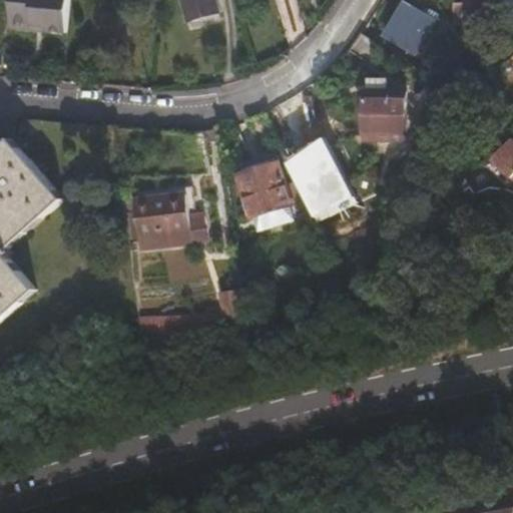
[(15,0),(14,30),(68,32),(70,0),(15,0)]
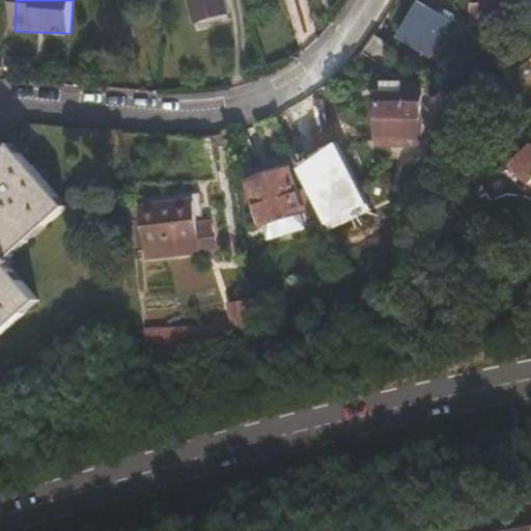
[(229,16),(225,0),(190,0),(196,24),(229,16)]
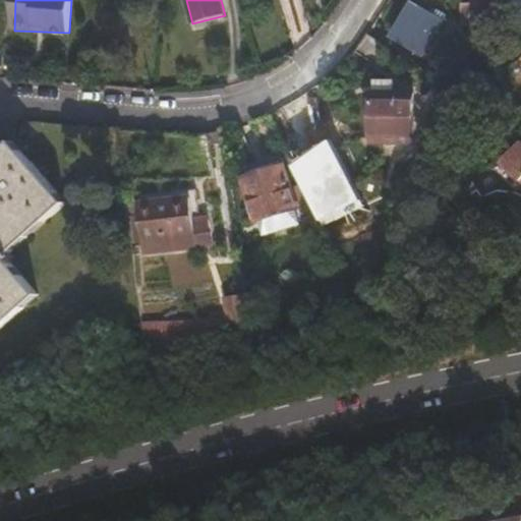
[(500,37),(499,26),(500,14),(507,13),(508,0),(483,0),(483,4),(469,5),(470,27),(477,27),(477,36),(500,37)]
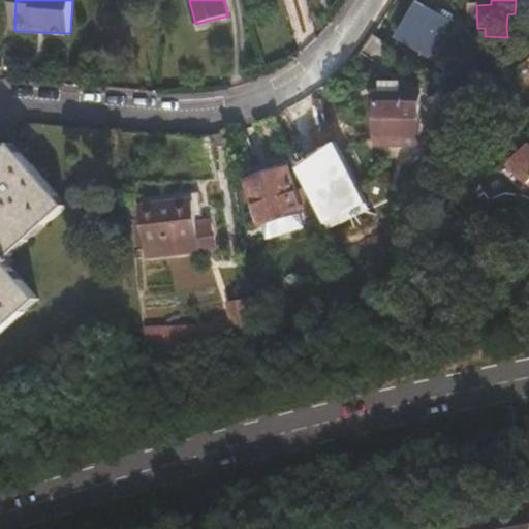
[(432,61),(455,27),(426,8),(403,42),(432,61)]
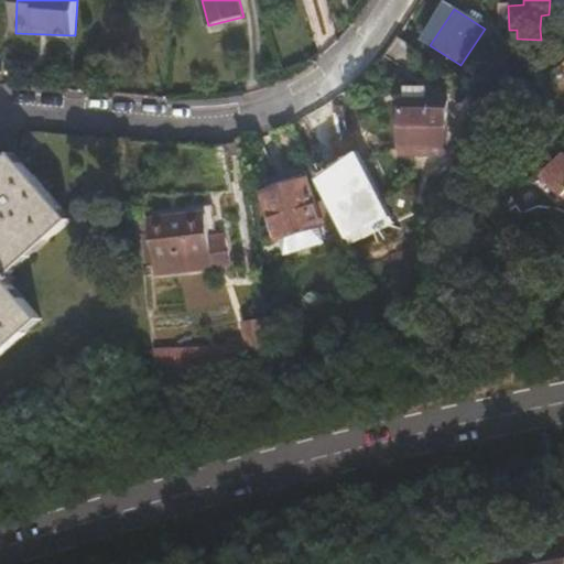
[(541,15),(540,29),(549,29),(549,14),(541,15)]
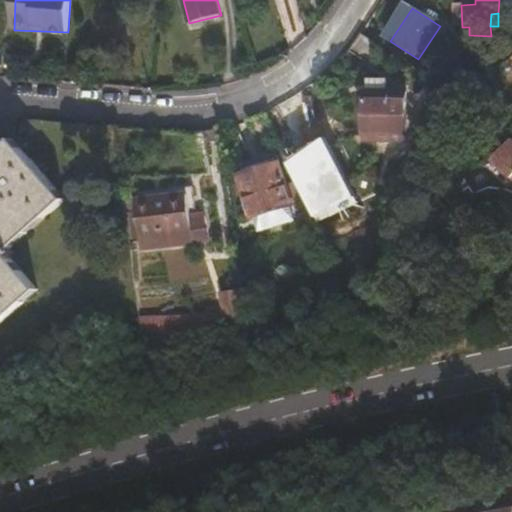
[(362,33),(351,49),(374,63),(384,48),(362,33)]
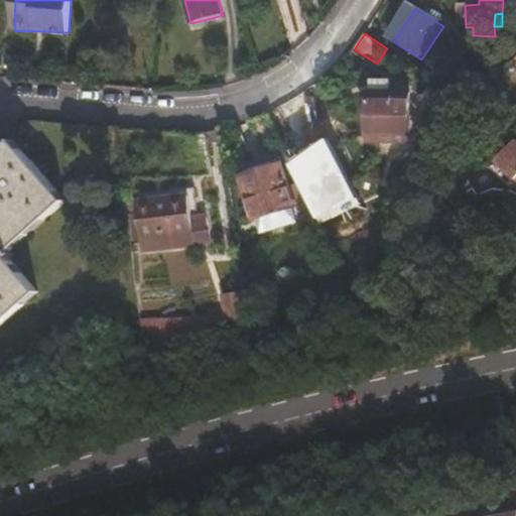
[(410,141),(412,94),(389,93),(389,82),(368,82),(364,143),(396,145),(396,140),(410,141)]
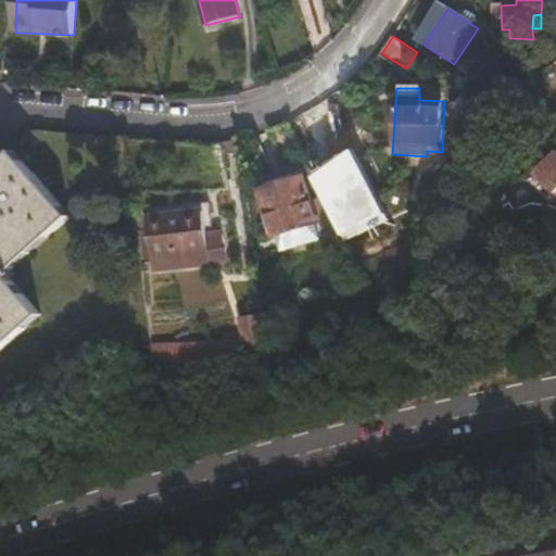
[(127,141),(127,152),(141,153),(141,142),(127,141)]
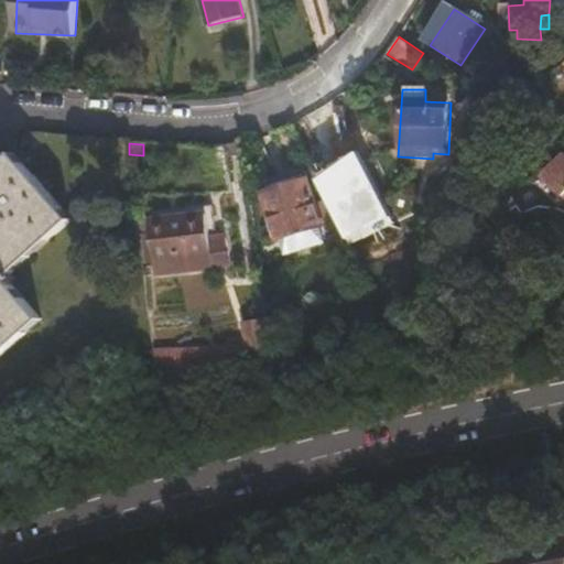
[(563,158),(548,176),(563,192),(563,158)]
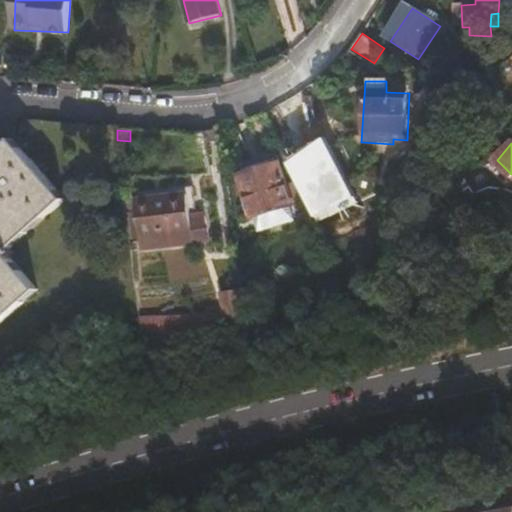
[(0,325),(37,296),(6,257),(69,208),(21,144),(0,160),(0,325)]
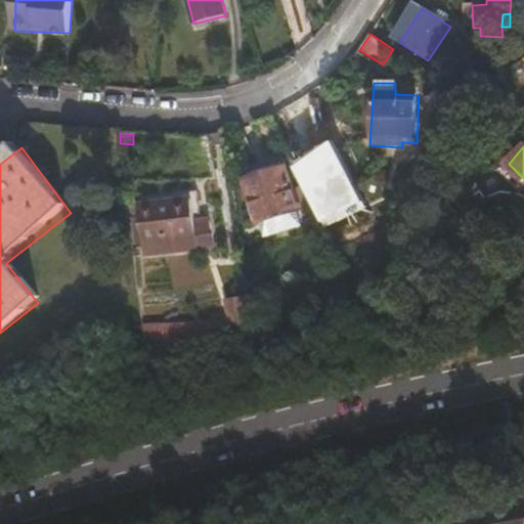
[(298,212),(287,165),(239,177),(252,226),(256,224),(260,237),(298,226),(295,213),(298,212)]
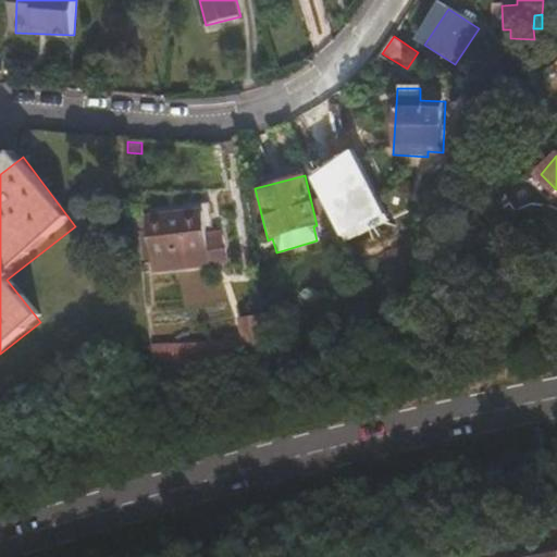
[(207,213),(206,205),(151,211),(152,221),(207,213)]
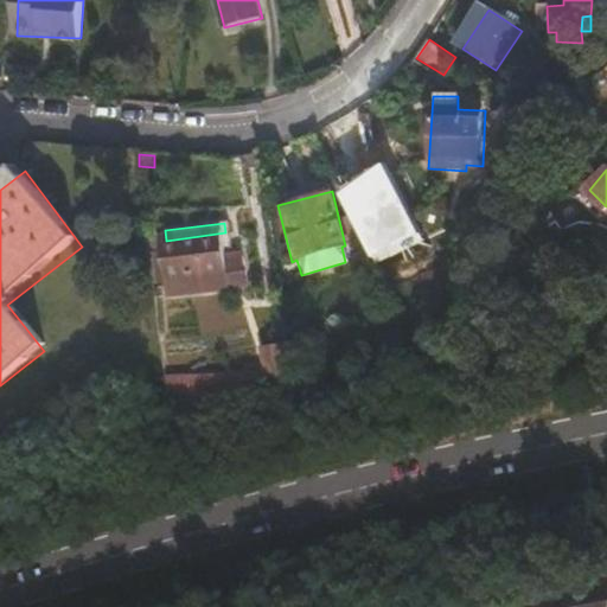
[(225,232),(166,241),(172,296),(231,288),(228,248),(225,232)]
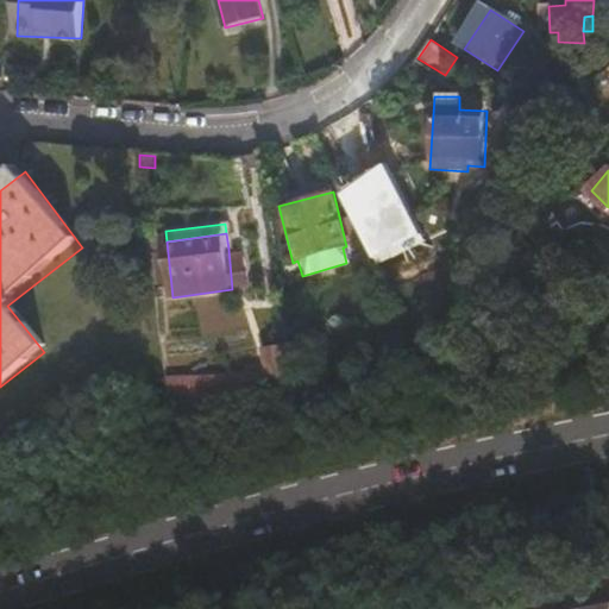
[(174,424),(302,400),(295,362),(269,368),(274,390),(173,395),(174,424)]
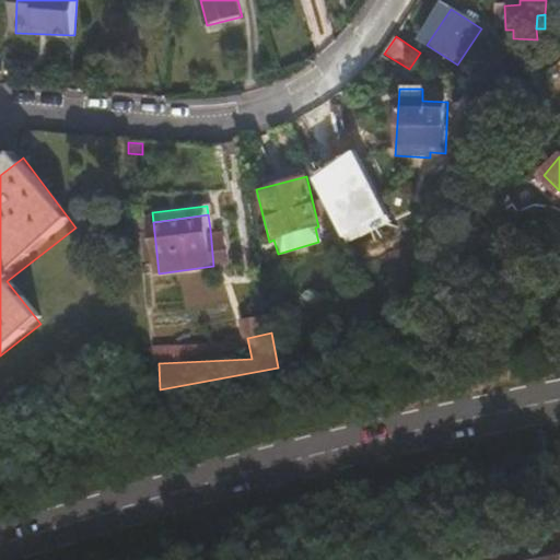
[(559,559),(559,550),(511,559),(559,559)]
